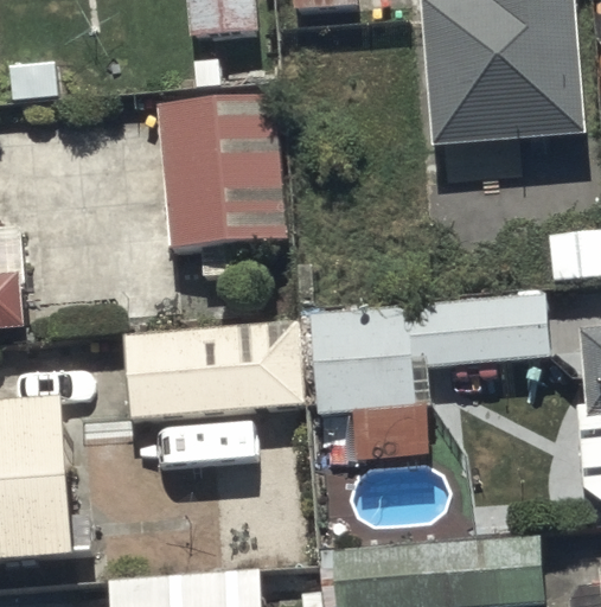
[(251,0),(185,0),(189,34),(254,32),(251,0)]
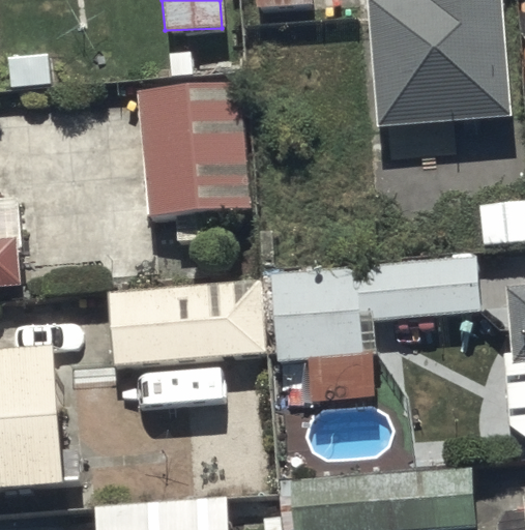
[(374,0),(382,124),(508,116),(500,0),(374,0)]
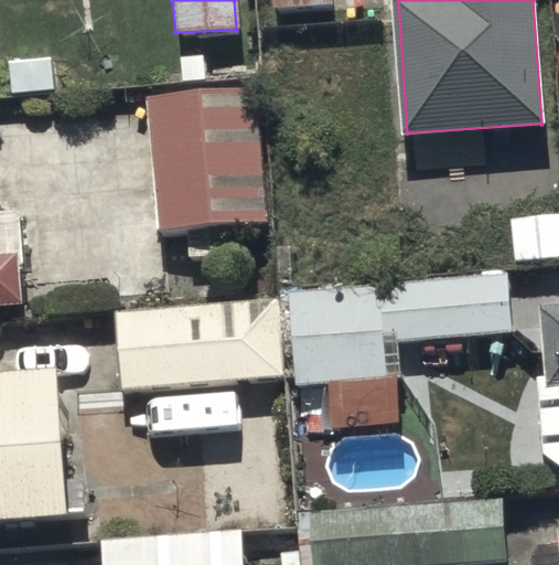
[(257,92),(144,98),(157,234),(266,227),(257,92)]
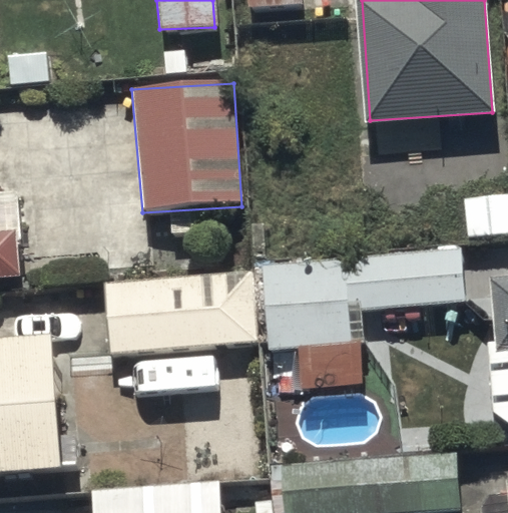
[(0,278),(17,277),(16,232),(0,232),(0,278)]
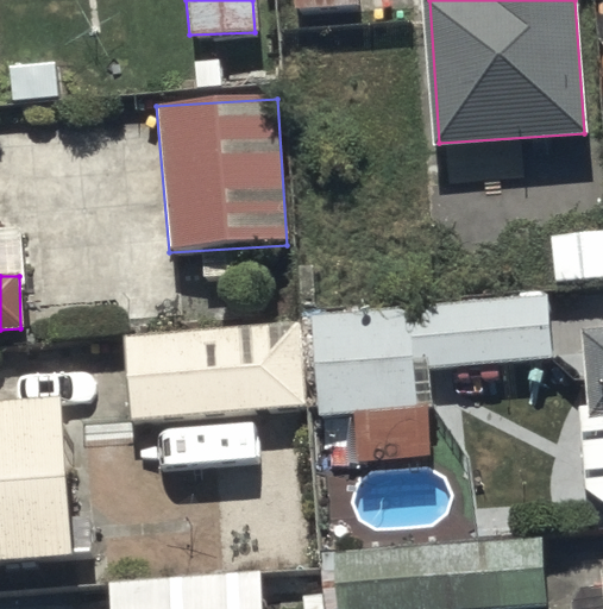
[(547,294),(311,311),(318,414),(434,406),(432,364),(552,356),(547,294)]
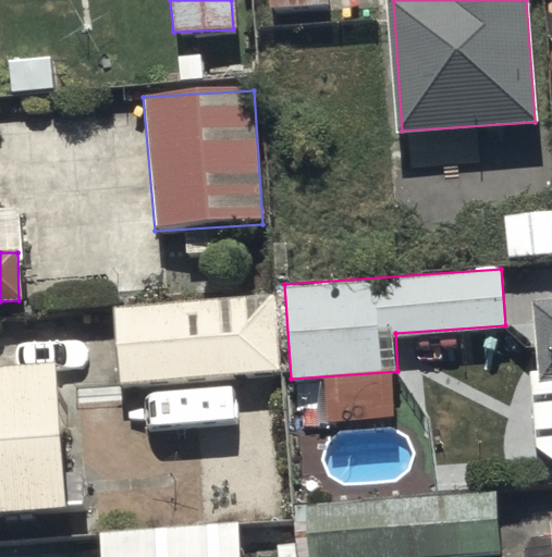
[(273,295),(112,308),(119,384),(279,371),(273,295)]
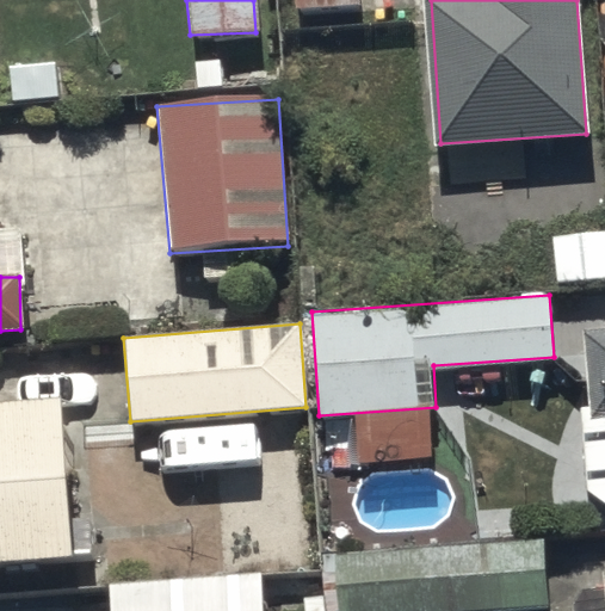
[(604,329),(588,331),(592,420),(604,419),(604,329)]
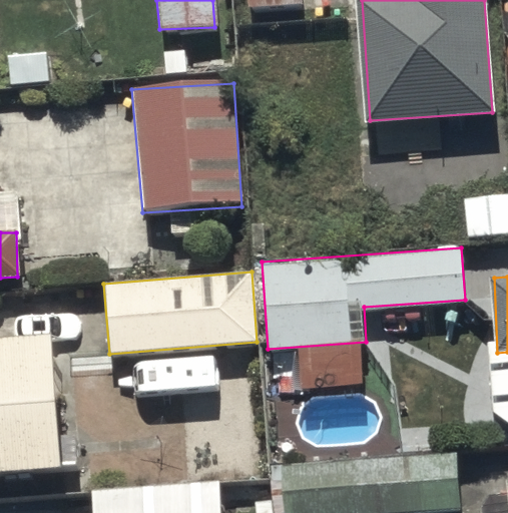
[(0,475),(64,472),(58,335),(0,337),(0,475)]
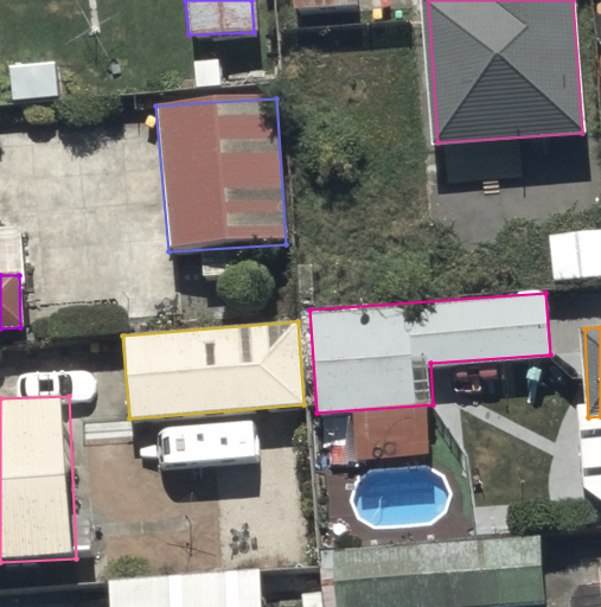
[(543,537),(319,550),(320,606),(331,606),(338,606),(337,606),(526,606),(547,606),(543,537)]
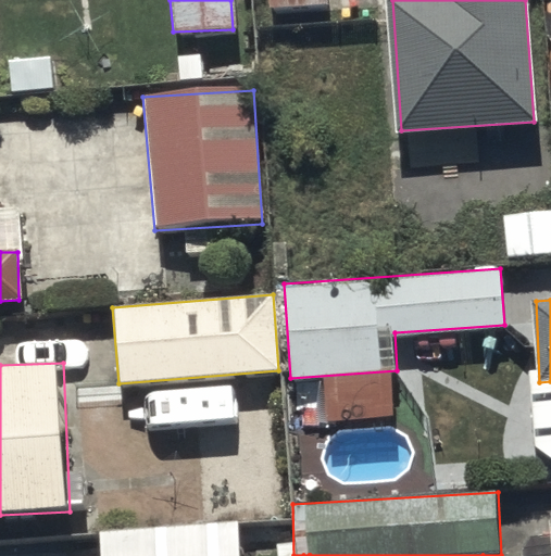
[(240,555),(238,521),(98,531),(99,555),(240,555)]
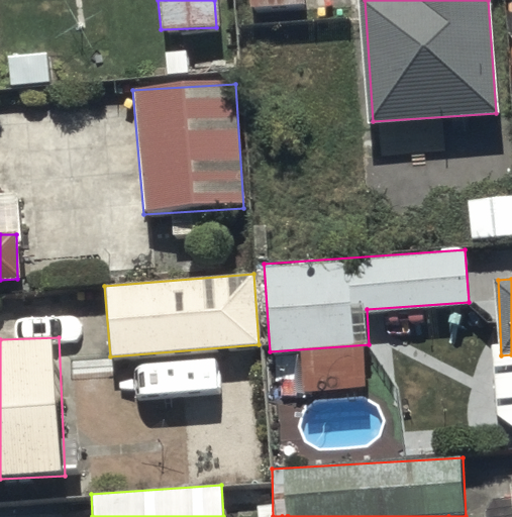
All buildings are outlined.
